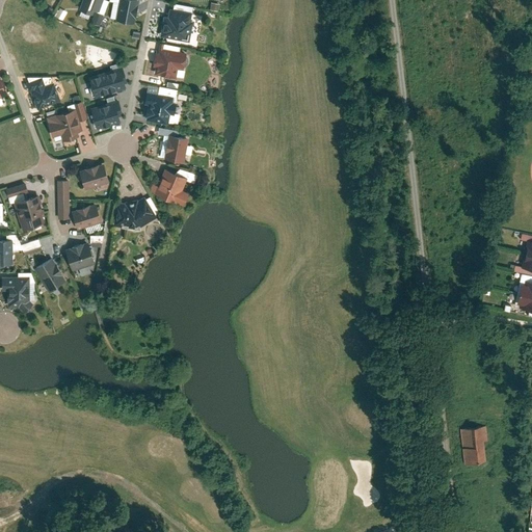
[(102,0),(81,0),(79,8),(92,12),(95,8),(99,9),(102,0)]
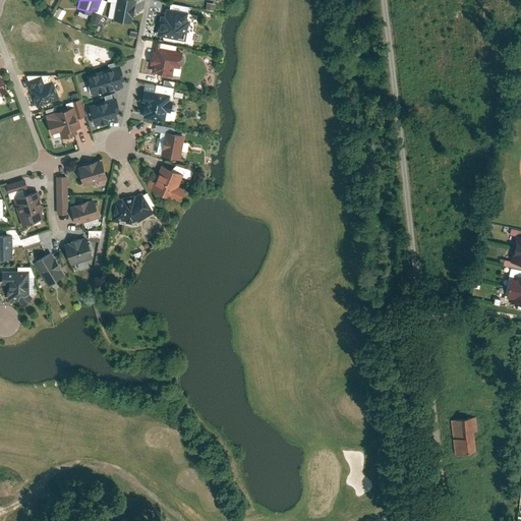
[(134,0),(116,0),(113,18),(131,21),(134,0)]
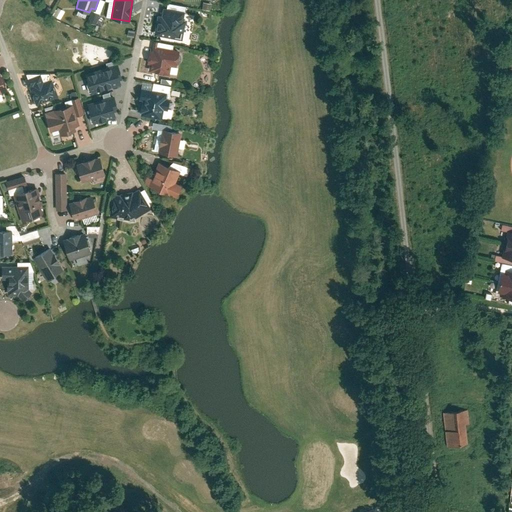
[(163,8),(158,7),(153,34),(183,39),(187,14),(184,14),(185,10),(163,6),(163,8)]
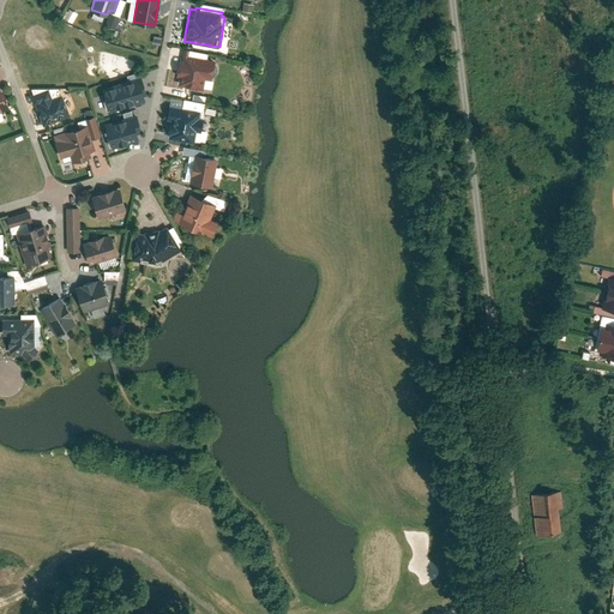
[(106,25),(115,29),(119,17),(110,13),(106,25)]
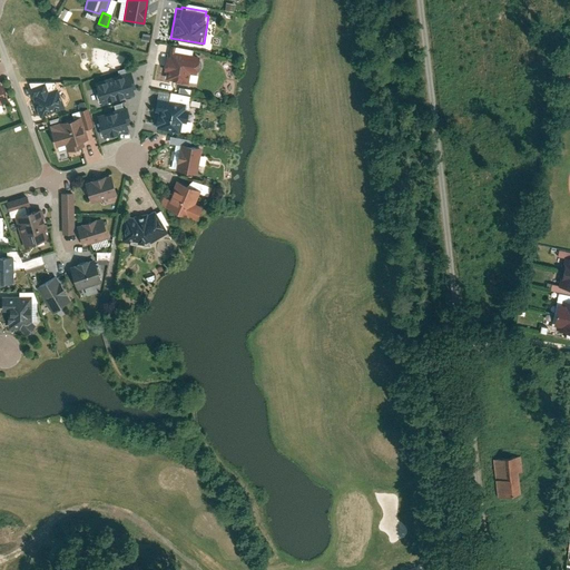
[(196,72),(199,53),(193,52),(194,48),(172,43),(169,55),(166,55),(164,69),(166,70),(165,78),(188,81),(189,71),(196,72)]
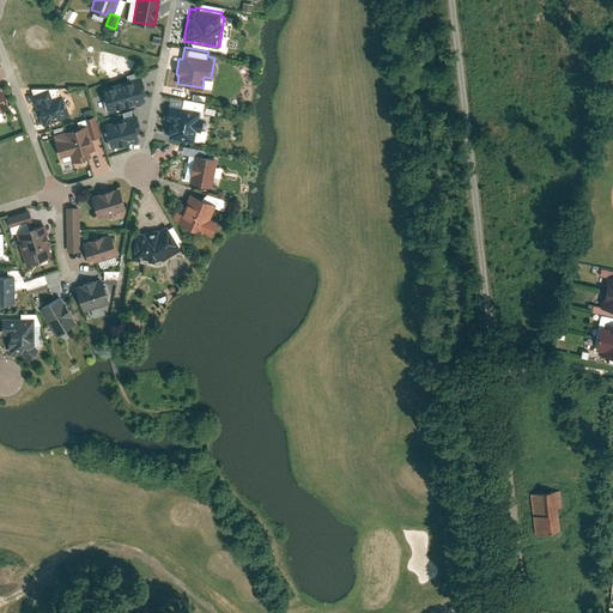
[(139,77),(103,87),(110,110),(146,99),(139,77)]
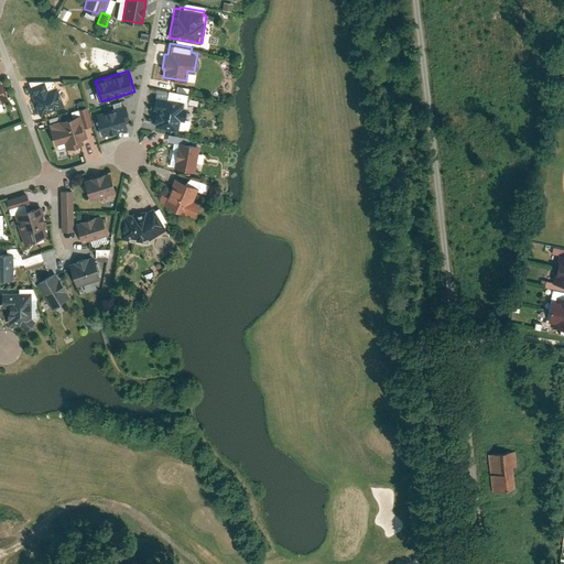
[(44,80),(29,87),(39,115),(65,105),(57,86),(47,89),(44,80)]
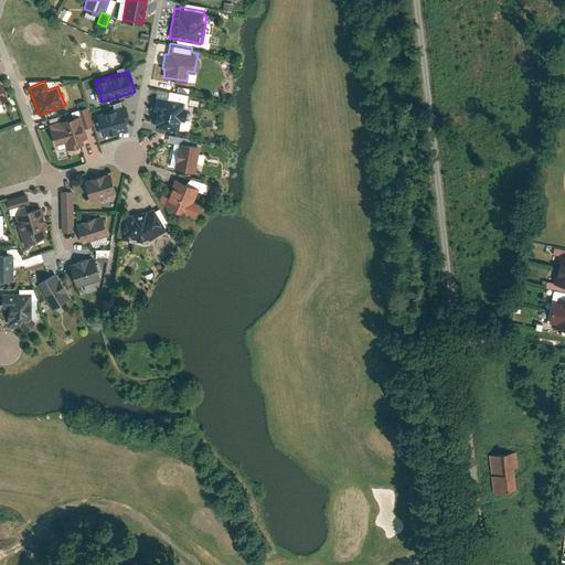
[(184,100),(156,95),(152,108),(157,109),(155,123),(157,123),(156,126),(179,130),(180,119),(185,120),(188,108),(183,107),(184,100)]
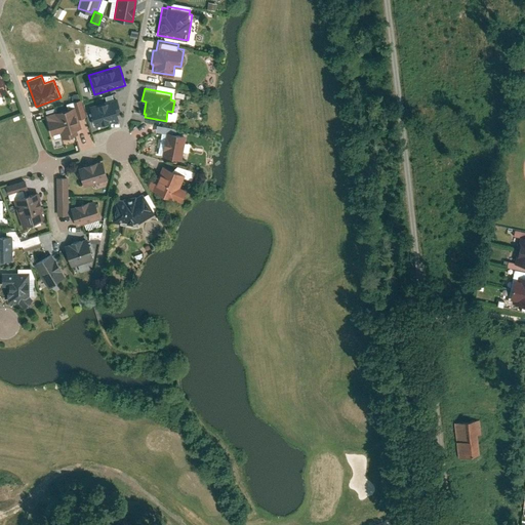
[(117,97),(89,106),(96,126),(120,119),(119,115),(121,115),(119,109),(120,108),(117,97)]
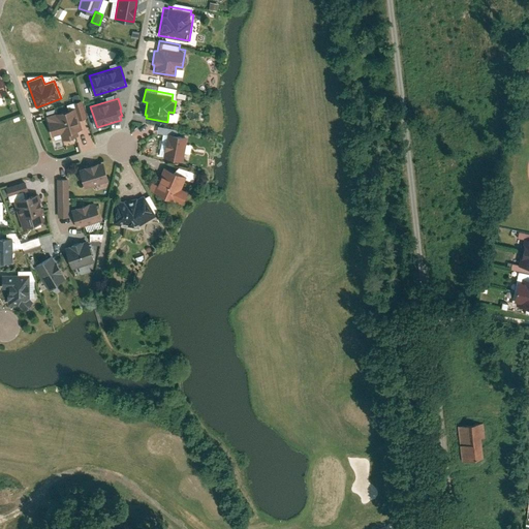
[(74,105),(44,116),(52,135),(60,133),(62,139),(79,134),(76,129),(82,127),(74,105)]
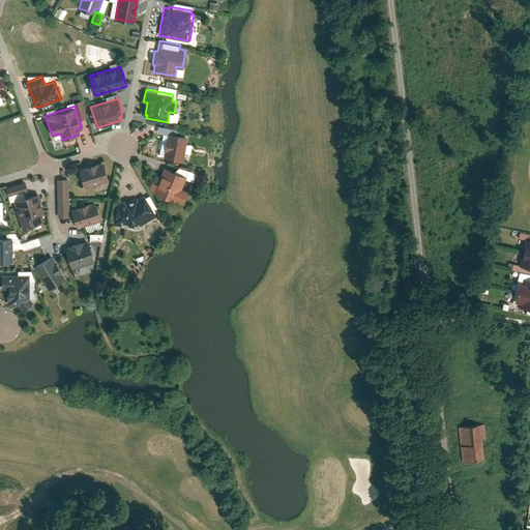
[(174,127),(158,124),(157,131),(168,134),(164,156),(183,160),(187,137),(173,134),(174,127)]
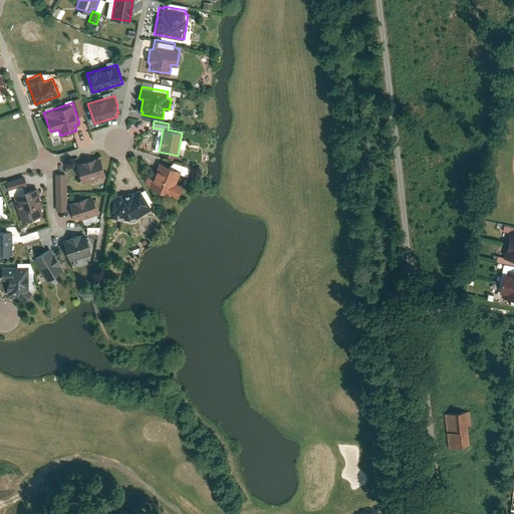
[(106,175),(100,156),(76,164),(82,183),(106,175)]
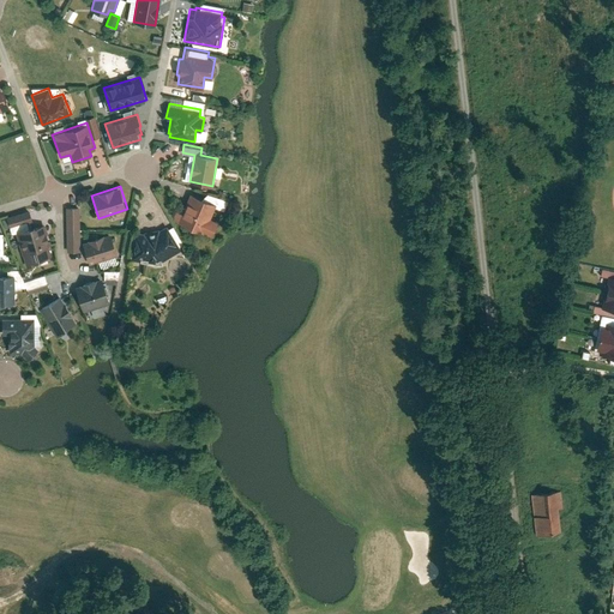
[(217,204),(190,193),(179,222),(212,235),(217,221),(211,218),(217,204)]
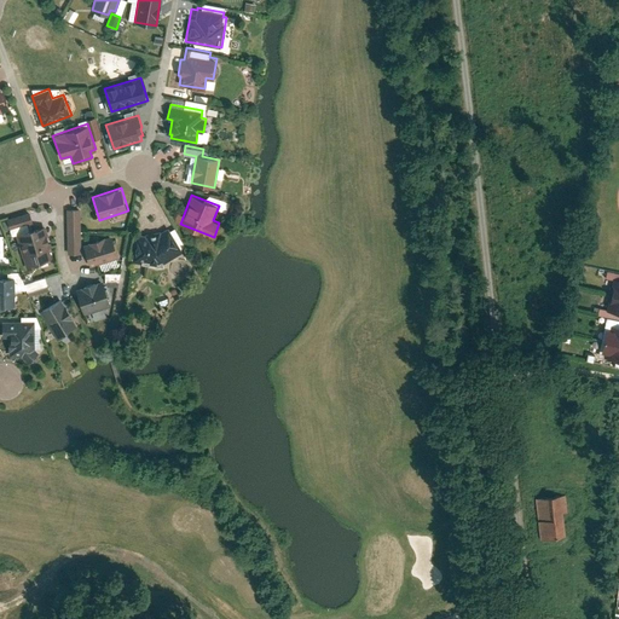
[(80,208),(67,209),(68,254),(81,254),(80,208)]
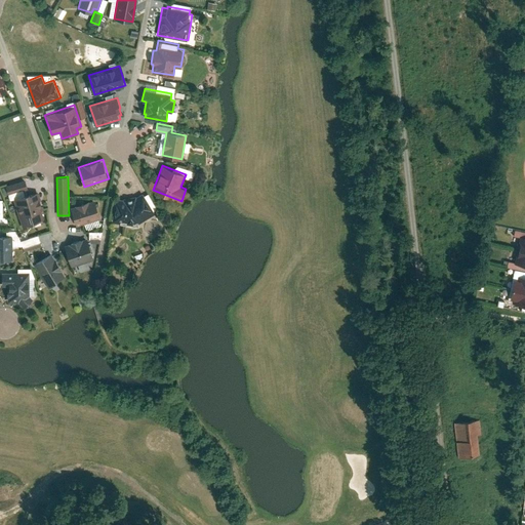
[(38,191),(14,198),(24,228),(28,226),(27,224),(44,218),(41,208),(43,208),(38,191)]
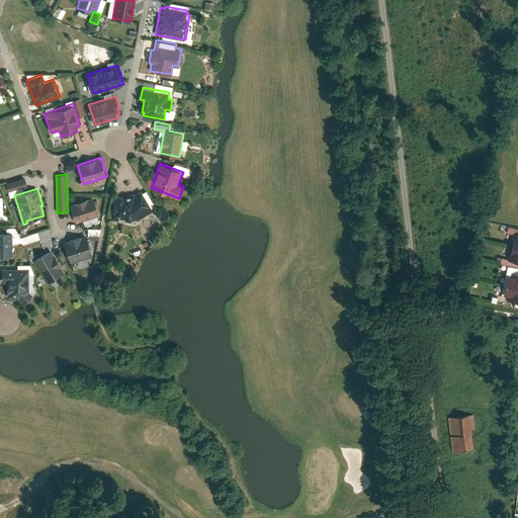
[(121,194),(114,193),(110,219),(134,223),(154,210),(141,188),(134,192),(121,194)]
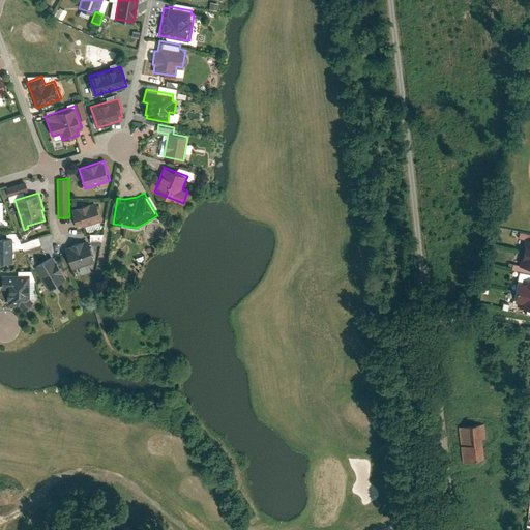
[(102,219),(96,200),(71,208),(78,228),(102,219)]
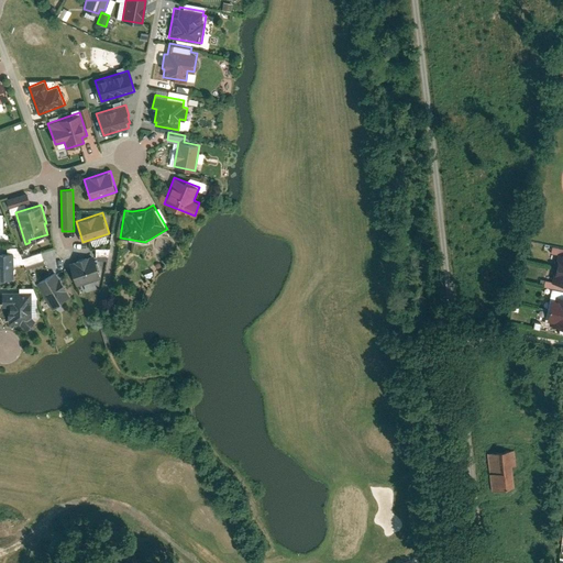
[(13,252),(0,252),(0,279),(4,280),(4,277),(13,277),(13,252)]
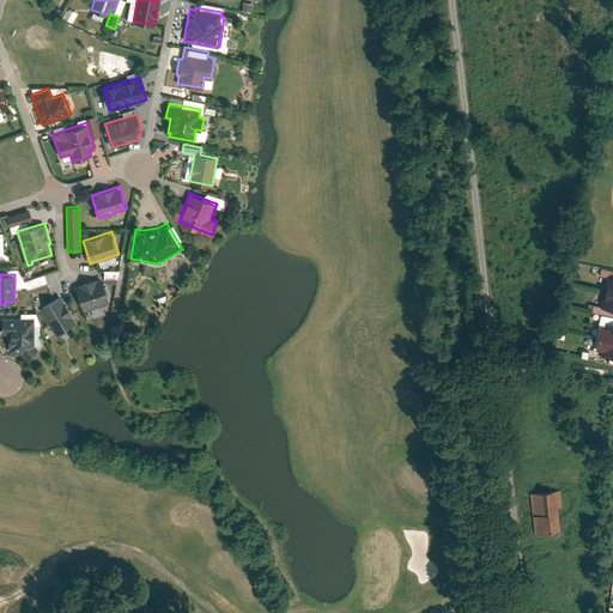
[(110,301),(104,278),(76,286),(83,309),(110,301)]
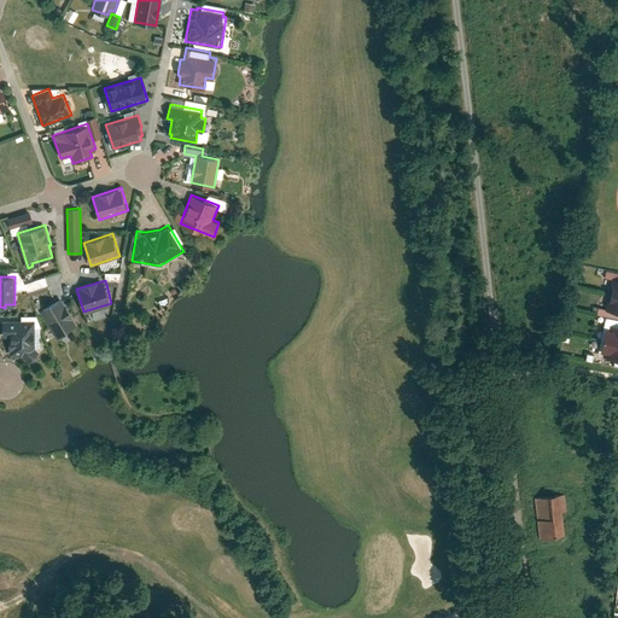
[(60,298),(39,312),(56,338),(77,325),(60,298)]
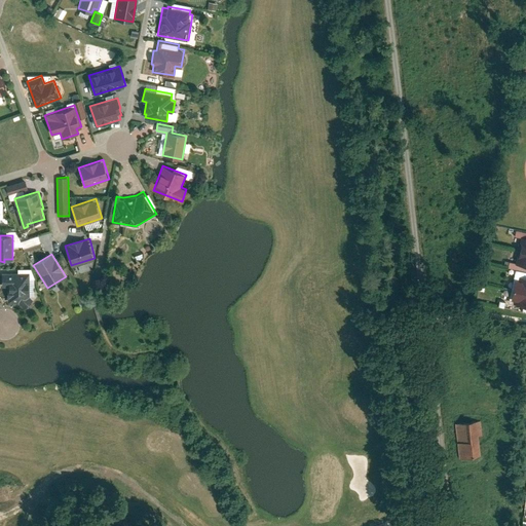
[(30,271),(1,271),(1,287),(6,287),(6,298),(7,298),(7,302),(17,302),(24,308),(33,299),(30,296),(30,271)]
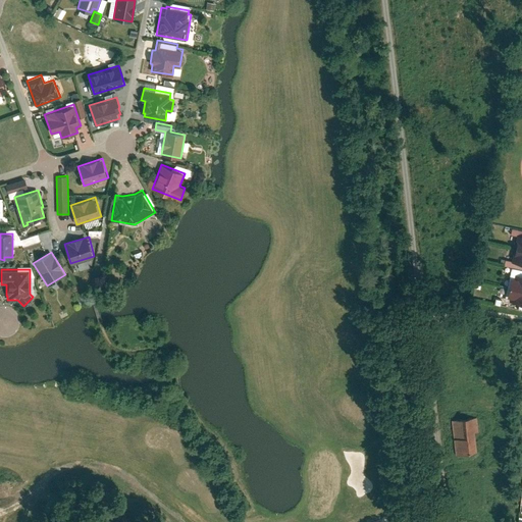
[(521,275),(511,273),(506,298),(521,301),(521,275)]
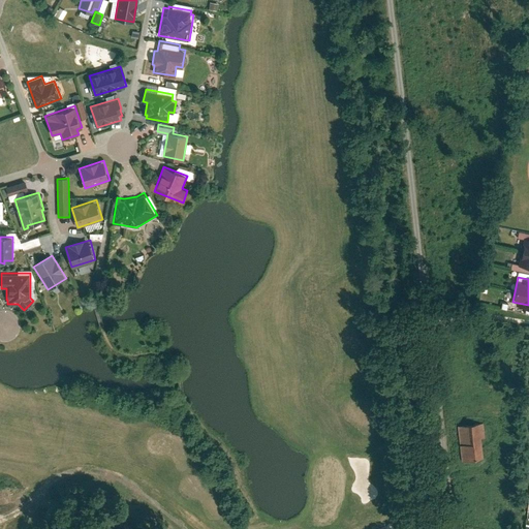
[(483,424),(458,426),(460,461),(483,459),(481,438),(484,438),(483,424)]
